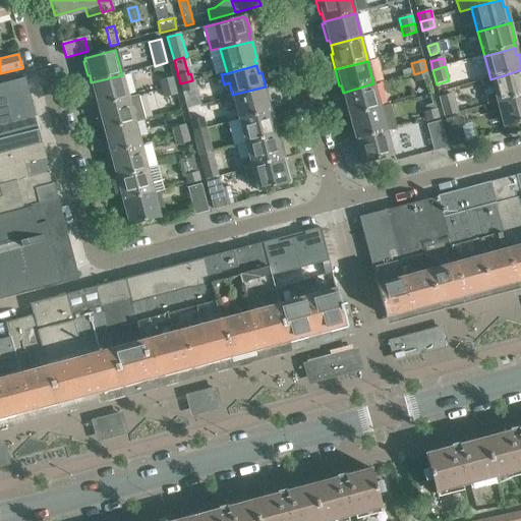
[(426,70),(414,74),(416,82),(428,78),(426,70)]
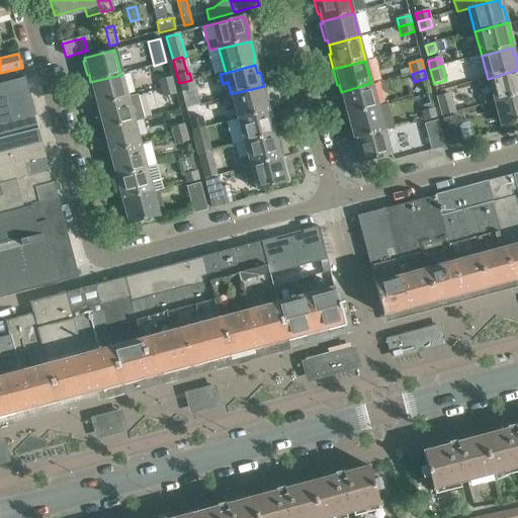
[(485,104),(494,101),(517,94),(517,70),(488,79),(479,81),(485,104)]
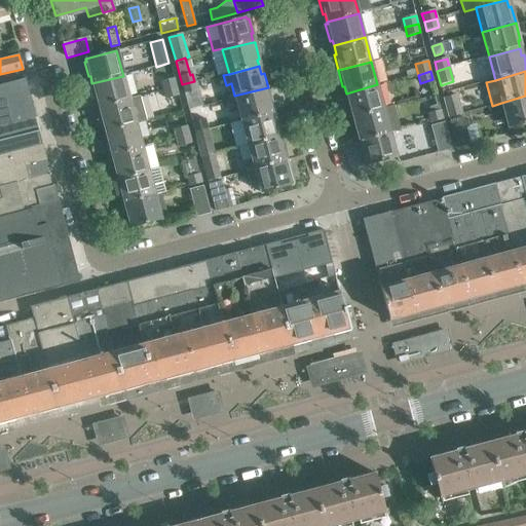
[(123,76),(91,83),(90,84),(95,100),(97,99),(99,106),(128,98),(123,76)]
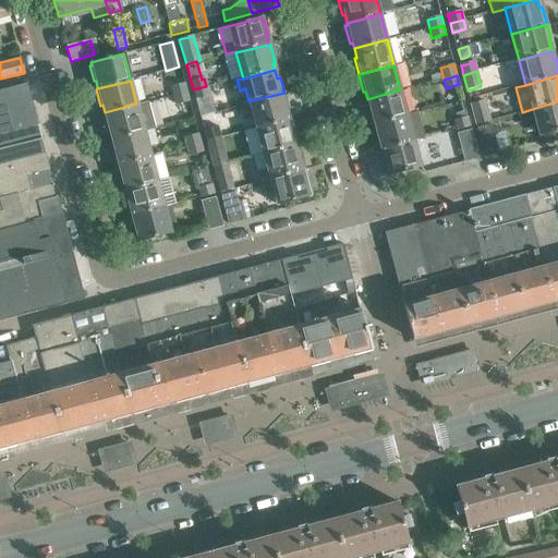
[(0,134),(37,124),(26,84),(0,91),(0,134)]
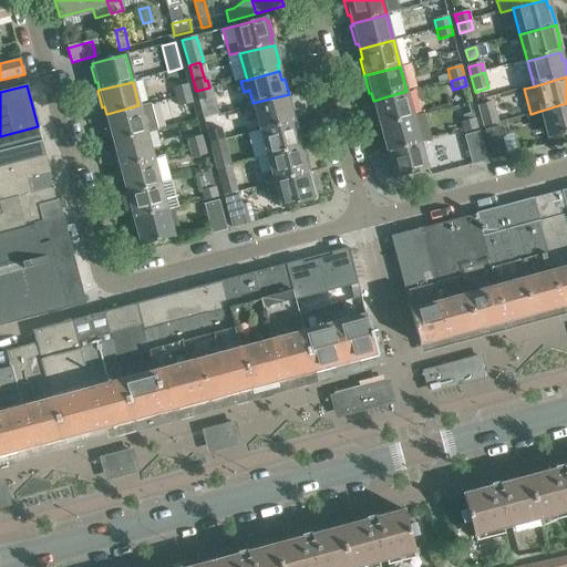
[(174,89),(175,95),(188,92),(187,85),(174,89)]
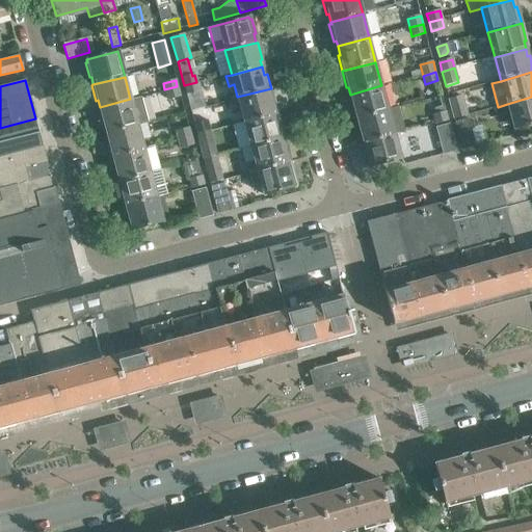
[(196,82),(184,85),(186,94),(200,90),(196,82)]
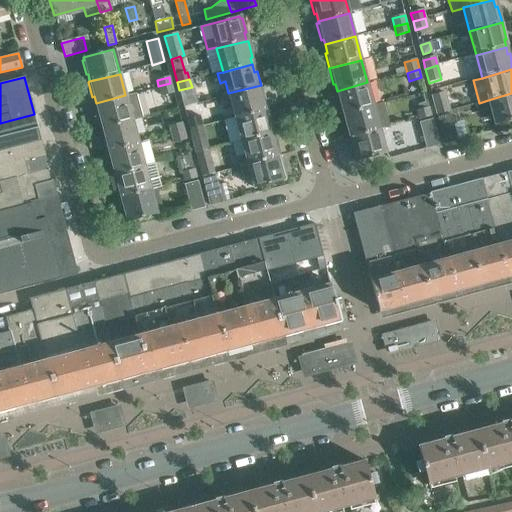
[(367,82),(337,91),(339,98),(337,99),(341,114),(373,106),(367,82)]
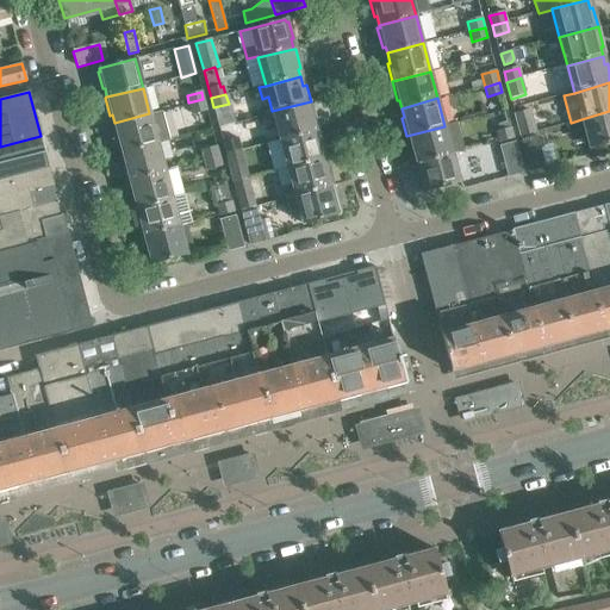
[(203,99),(188,103),(192,113),(206,110),(204,99),(203,99)]
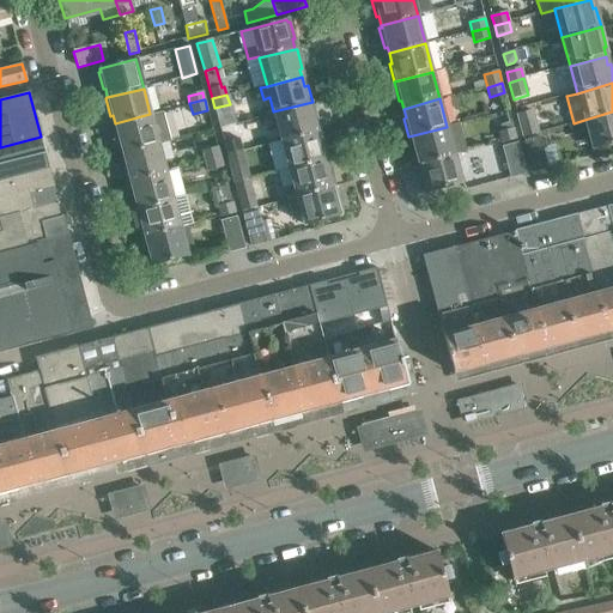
[(313,102),(273,111),(281,139),(317,131),(315,122),(317,121),(313,102)]
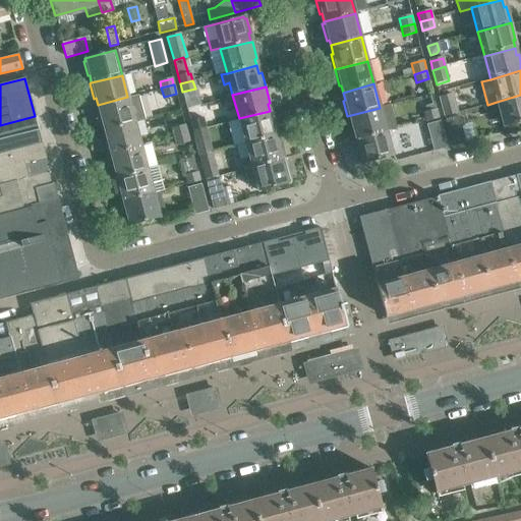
[(440,97),(443,108),(445,116),(457,112),(452,94),(440,97)]
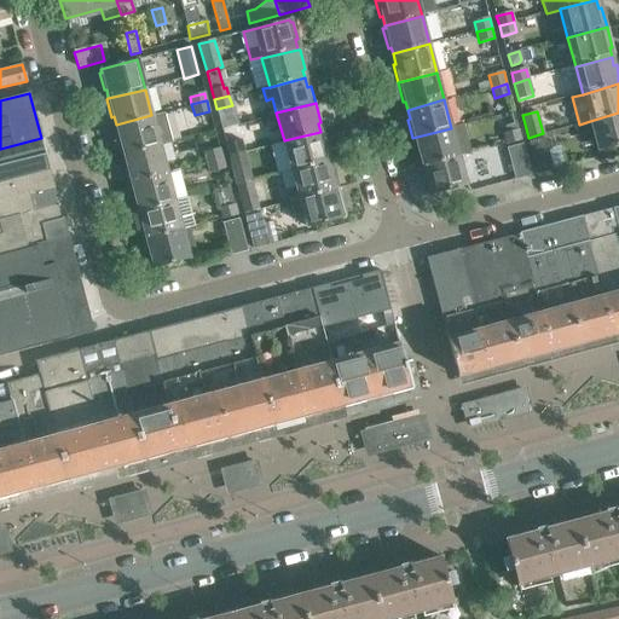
[(151,115),(116,125),(119,133),(116,134),(121,154),(158,144),(171,140),(163,113),(151,115)]
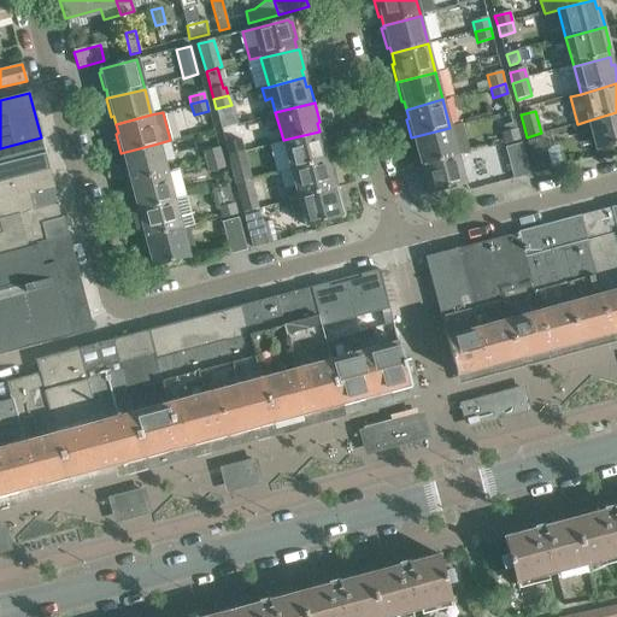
[(616,112),(588,121),(595,150),(616,144),(616,112)]
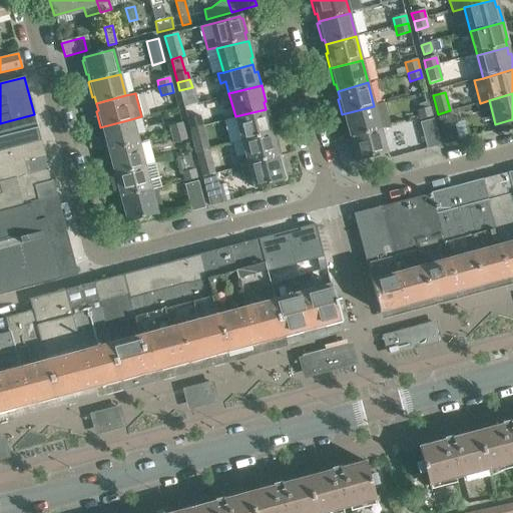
[(374,106),(342,114),(347,131),(349,130),(351,137),(380,129),(374,106)]
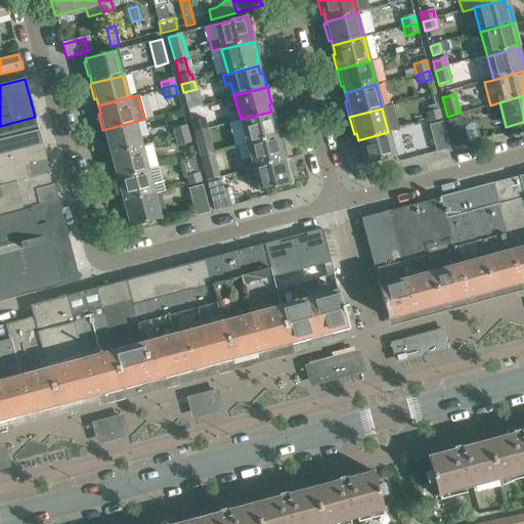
[(441,118),(439,110),(426,113),(429,122),(441,118)]
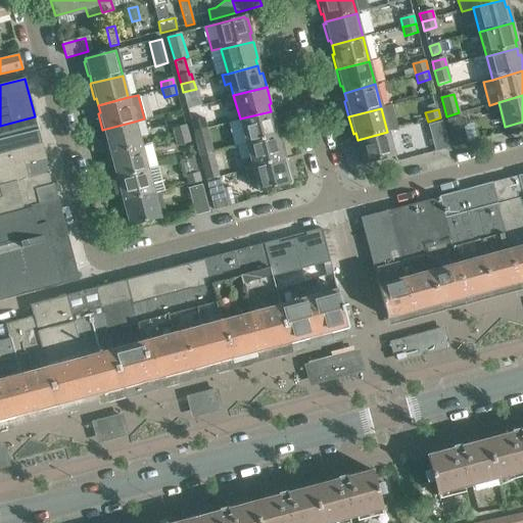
[(271,111),(240,119),(246,143),(279,134),(275,117),(273,119),(271,111)]
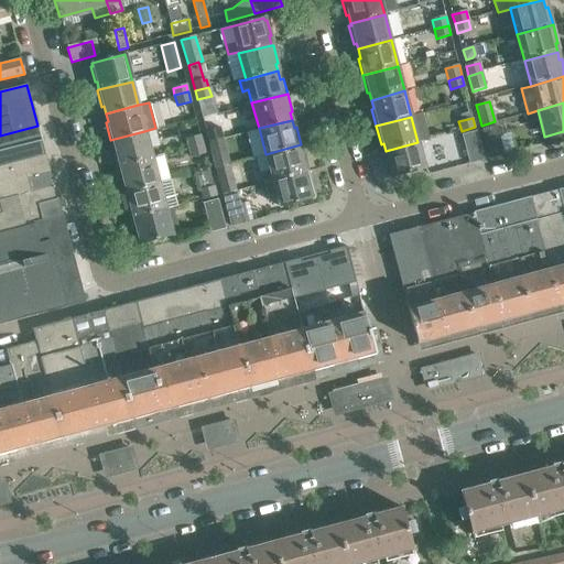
[(0,166),(45,154),(38,126),(0,136),(0,166)]
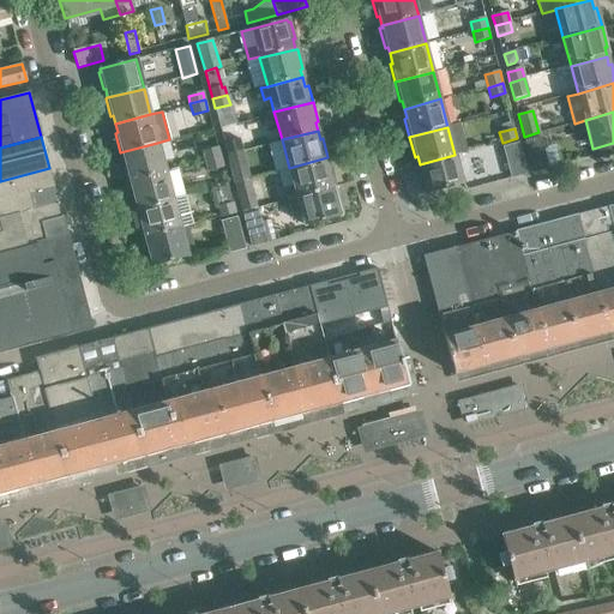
[(533,172),(548,168),(541,137),(525,140),(533,172)]
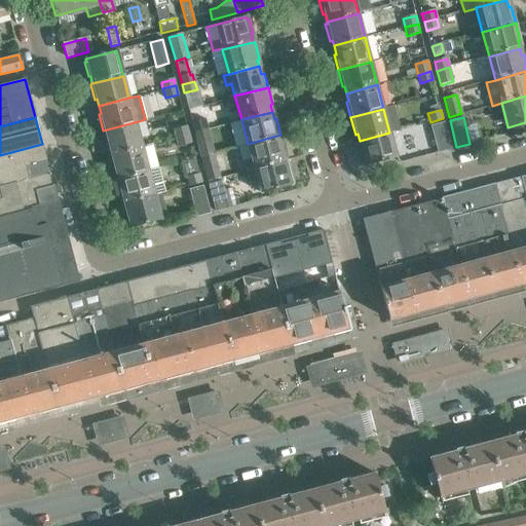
[(194,132),(208,129),(204,118),(191,121),(194,132)]
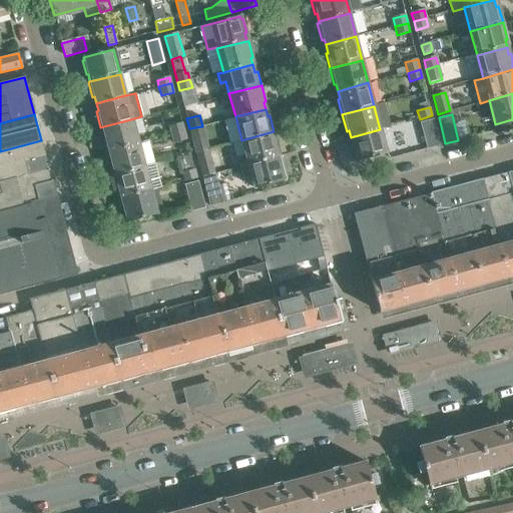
[(131,119),(100,127),(104,143),(106,143),(108,150),(138,142),(131,119)]
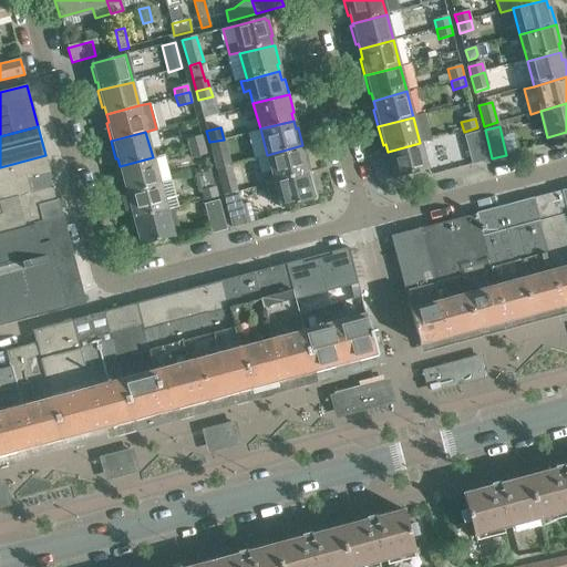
[(473,164),(486,161),(478,132),(465,135),(473,164)]
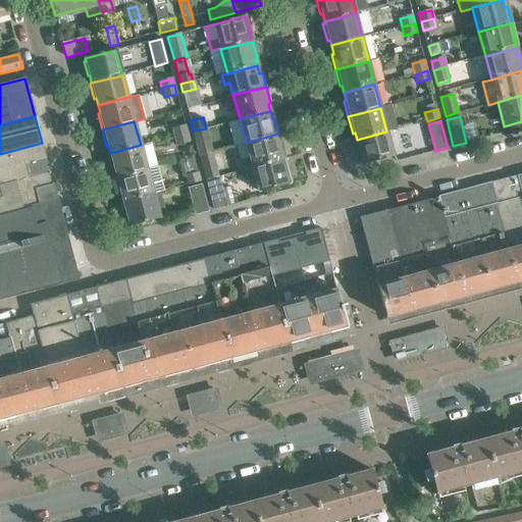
[(185,124),(184,124),(172,127),(174,137),(187,133),(185,124)]
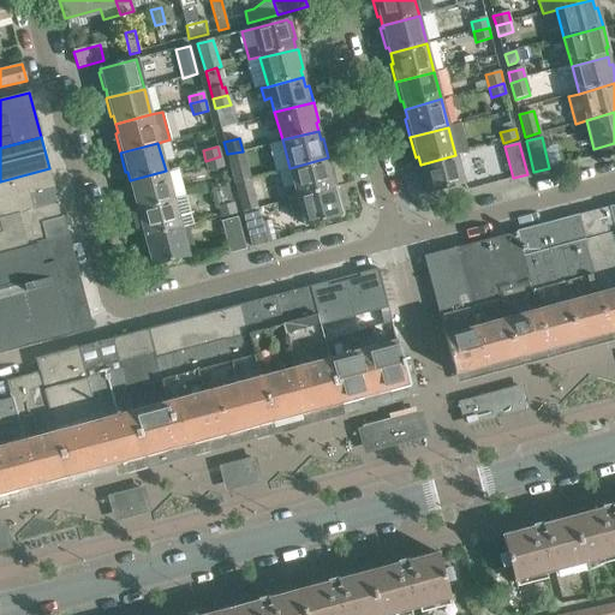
[(243,151),(227,154),(230,163),(236,183),(250,179),(243,151)]
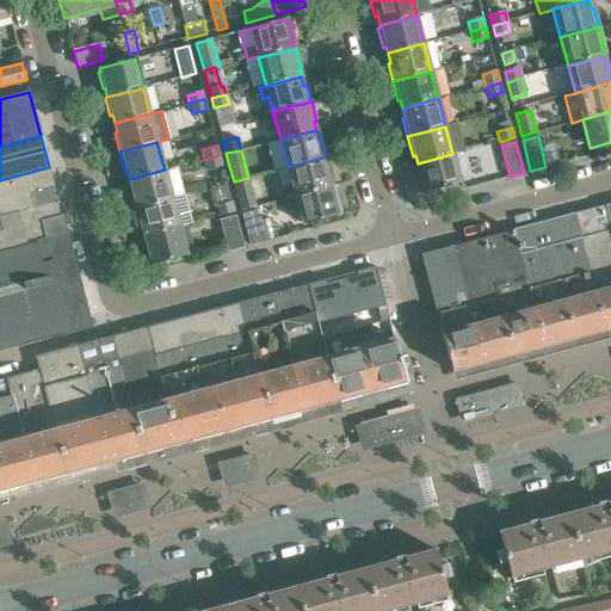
[(452,154),(418,164),(420,173),(418,173),(421,190),(424,189),(425,192),(461,183),(452,154)]
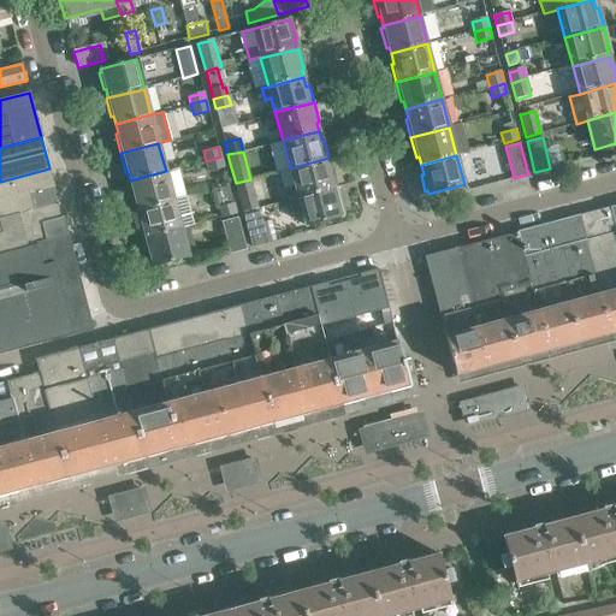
[(220,157),(206,161),(208,171),(223,166),(220,157)]
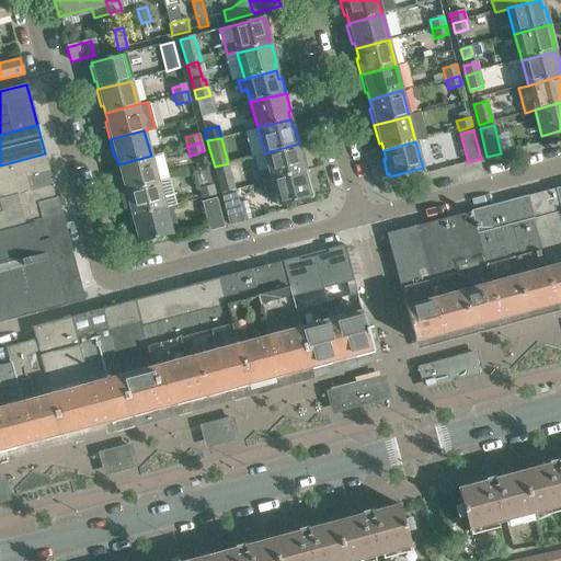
[(271,180),(304,171),(301,162),(304,162),(299,144),(264,153),(268,170),(259,172),(261,182),(271,180)]
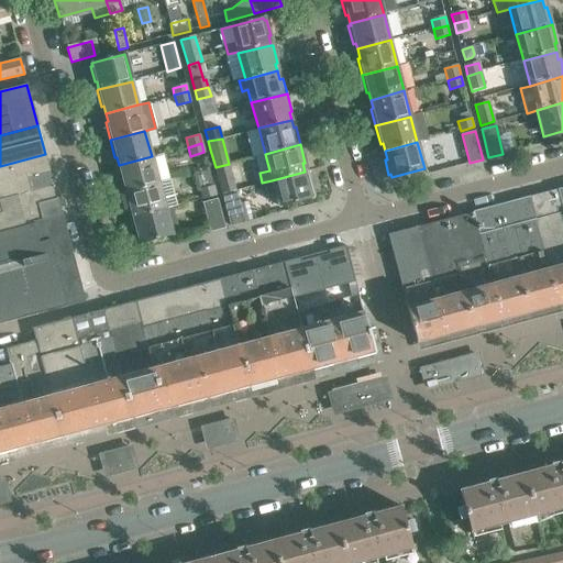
[(0,199),(1,199),(26,195),(51,188),(54,188),(51,177),(45,154),(0,166),(0,199)]
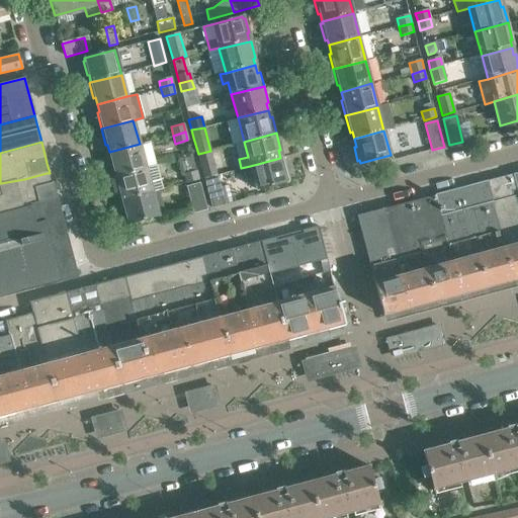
[(150,142),(140,144),(109,152),(111,159),(109,160),(113,176),(156,165),(150,142)]
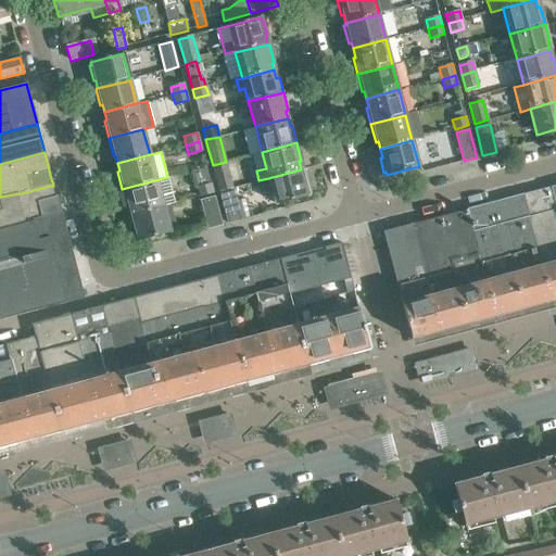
[(213,165),(217,181),(219,190),(232,187),(230,178),(226,162),(213,165)]
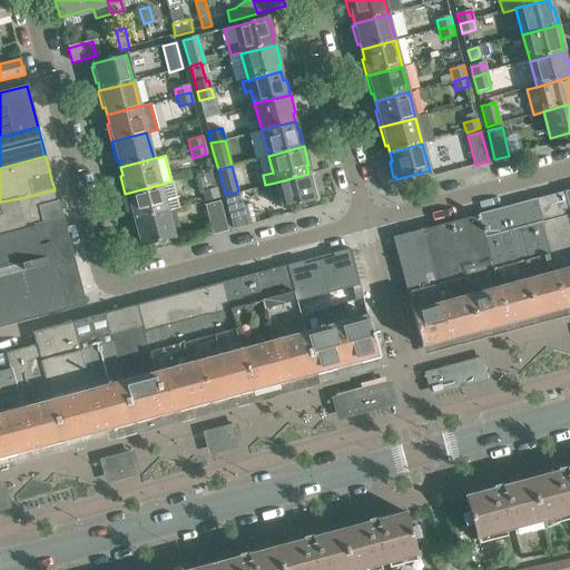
[(308,174),(275,183),(282,208),(315,199),(315,196),(317,196),(313,180),(311,182),(308,174)]
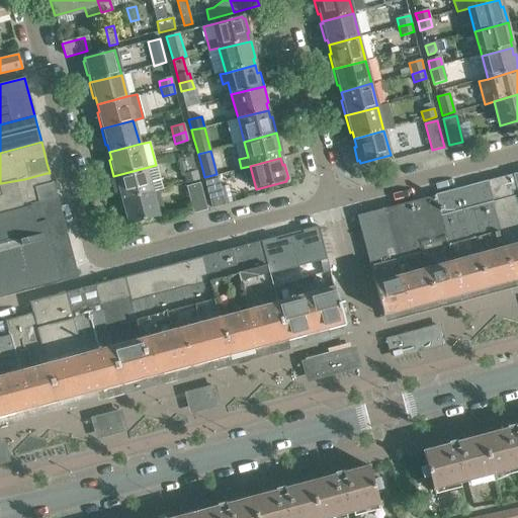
[(156,165),(113,176),(117,192),(119,191),(121,199),(159,190),(162,189),(156,165)]
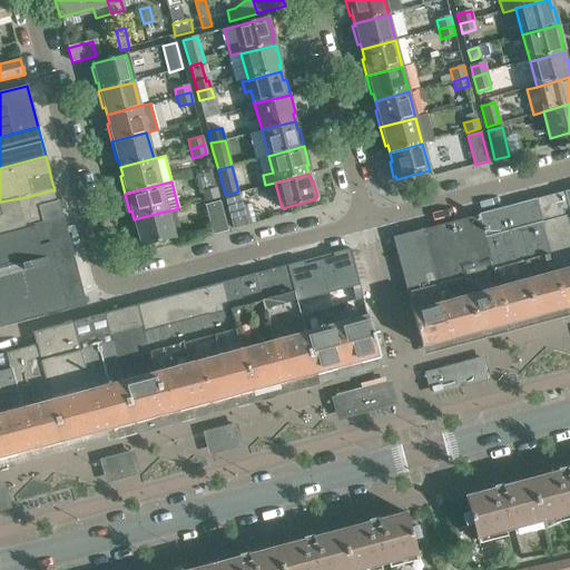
[(218,197),(216,188),(202,192),(204,200),(218,197)]
